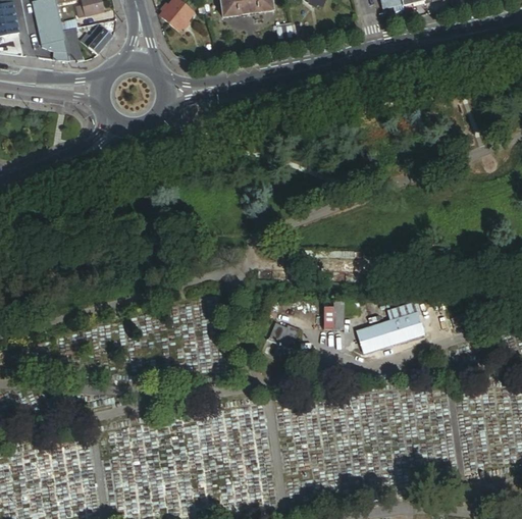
[(0,0),(0,34),(18,31),(12,0),(0,0)]
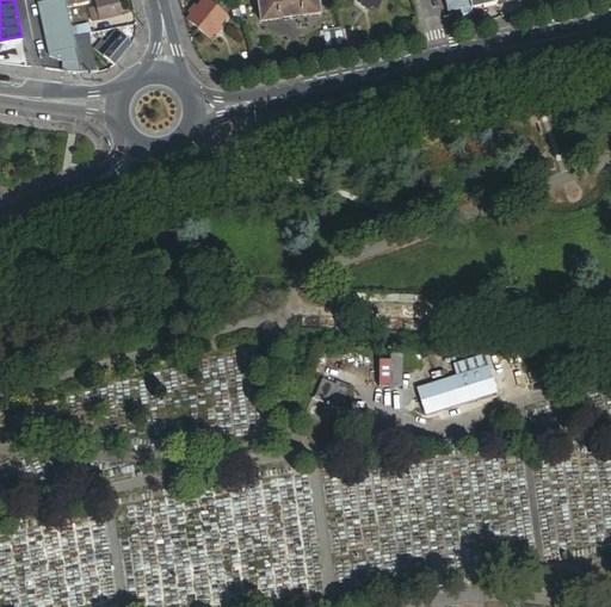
[(67,2),(66,0),(38,0),(48,50),(75,44),(73,35),(72,24),(67,2)]
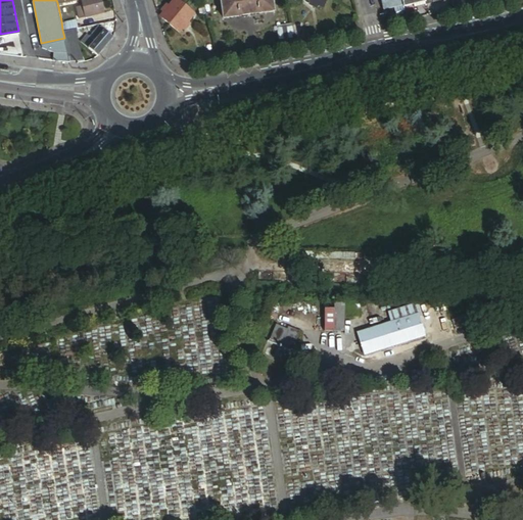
[(82,0),(83,3),(86,14),(104,10),(102,0),(82,0)]
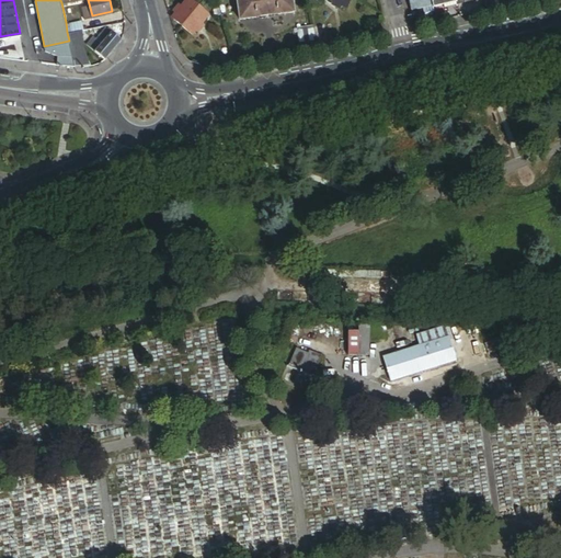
[(172,15),(182,24),(198,4),(192,0),(184,0),(181,4),(180,3),(174,10),(175,11),(172,15)]
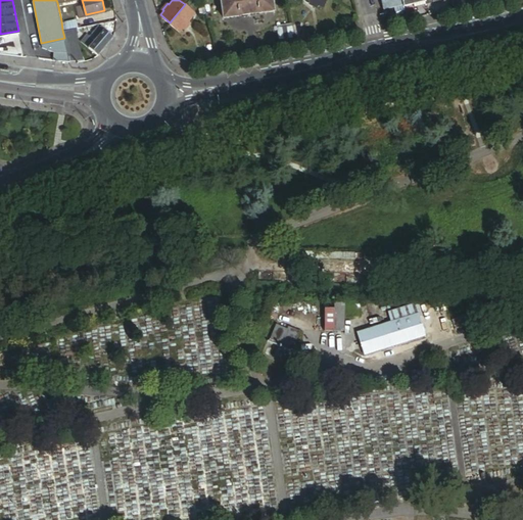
[(274,6),(273,0),(222,0),(225,16),(274,6)]
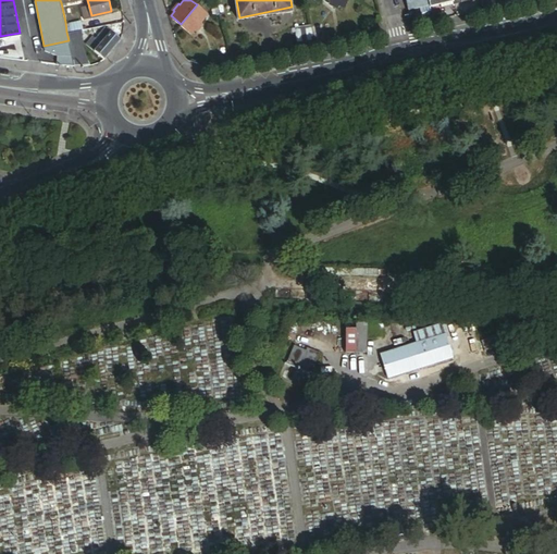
[(407,0),(409,9),(410,8),(421,5),(430,3),(429,0),(407,0)]
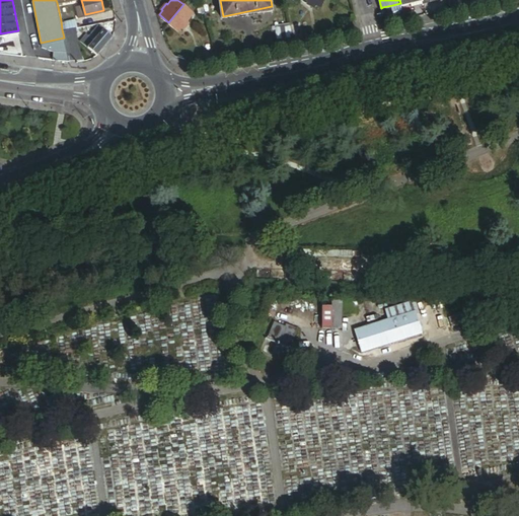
[(79,16),(85,14),(82,3),(76,5),(79,16)]
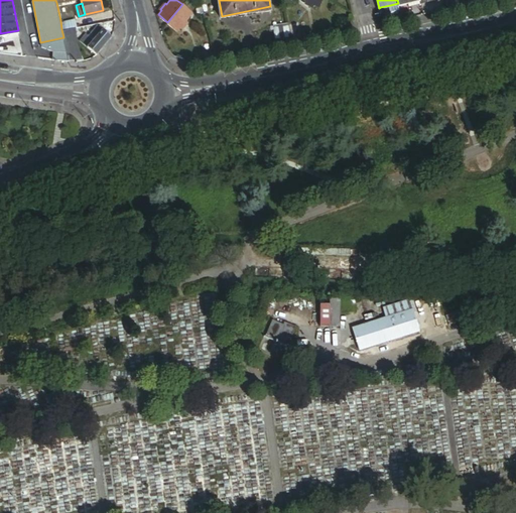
[(182,4),(167,22),(176,30),(180,25),(181,27),(186,21),(185,19),(191,12),(182,4)]
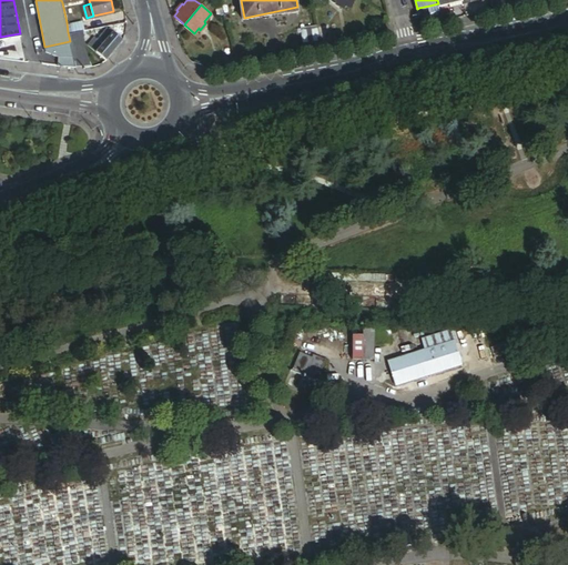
[(81,20),(67,22),(68,32),(83,29),(81,20)]
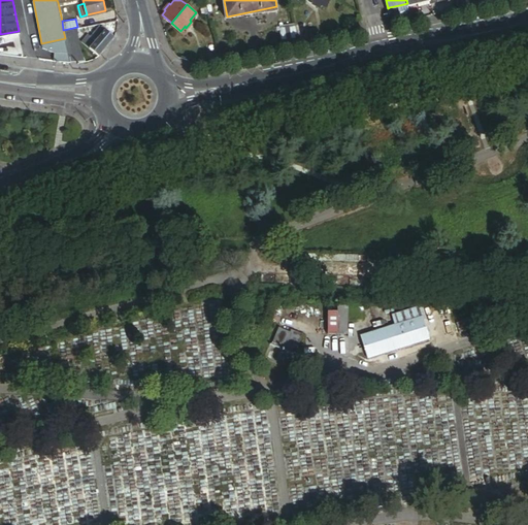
[(117,27),(108,21),(104,26),(105,27),(111,33),(117,27)]
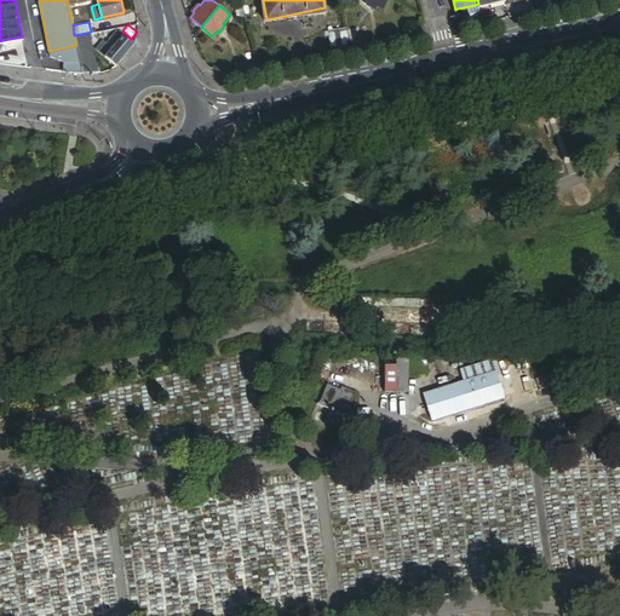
[(113,45),(124,32),(122,30),(118,27),(107,40),(113,45)]
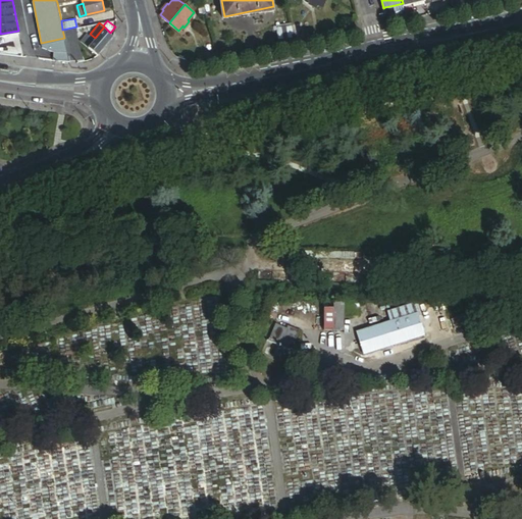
[(294,36),(292,22),(276,26),(278,39),(294,36)]
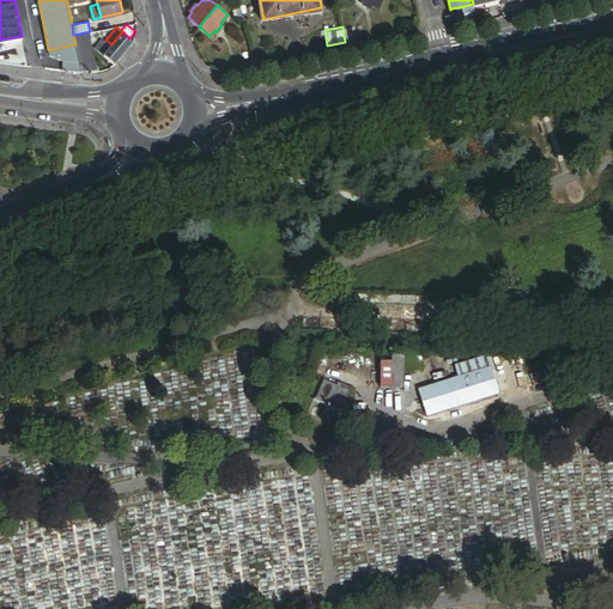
[(98,30),(90,31),(93,49),(98,48),(103,43),(98,30)]
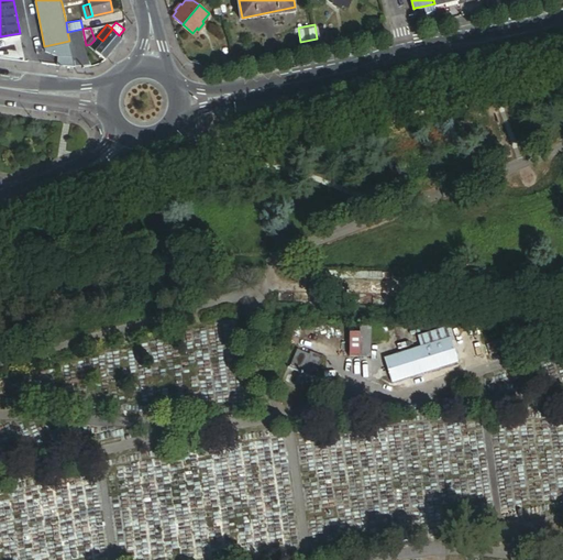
[(83,29),(67,32),(69,41),(73,55),(75,64),(83,65),(90,64),(86,45),(83,29)]
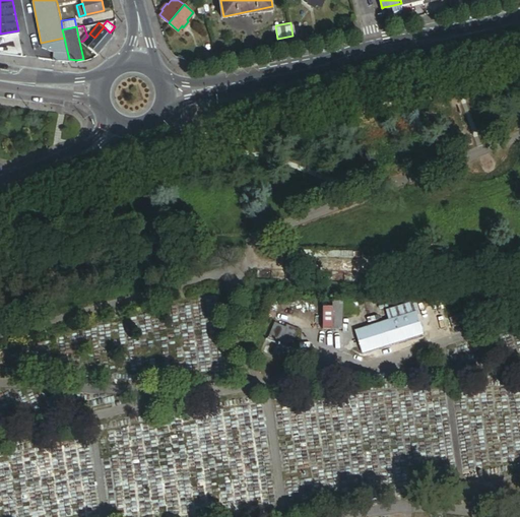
[(88,45),(98,53),(113,35),(110,33),(104,26),(94,38),(88,45)]
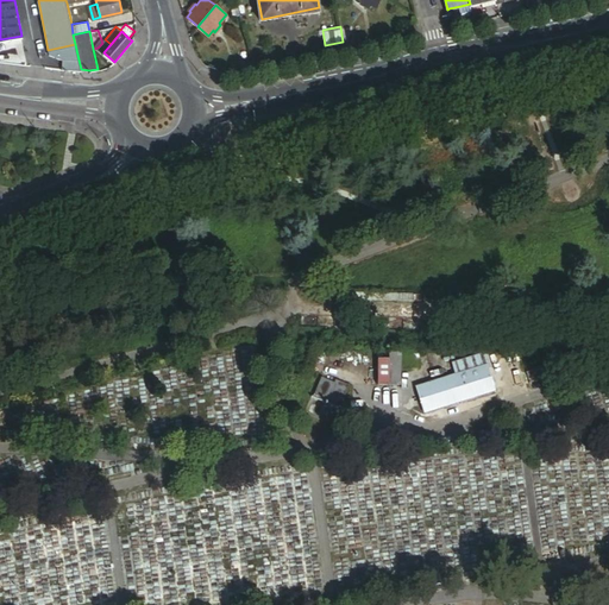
[(98,48),(104,52),(111,44),(105,39),(102,43),(98,48)]
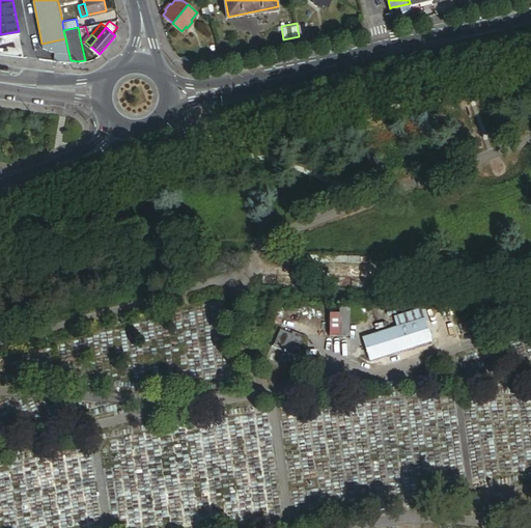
[(68,52),(65,38),(42,44),(43,47),(55,51),(68,52)]
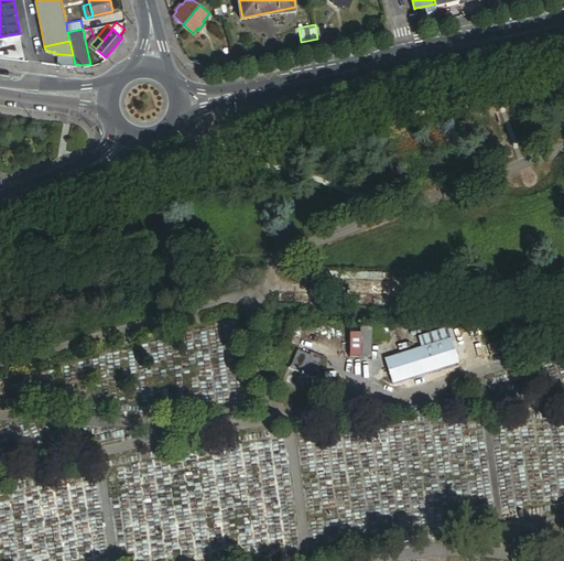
[(75,64),(73,55),(58,54),(57,63),(75,64)]
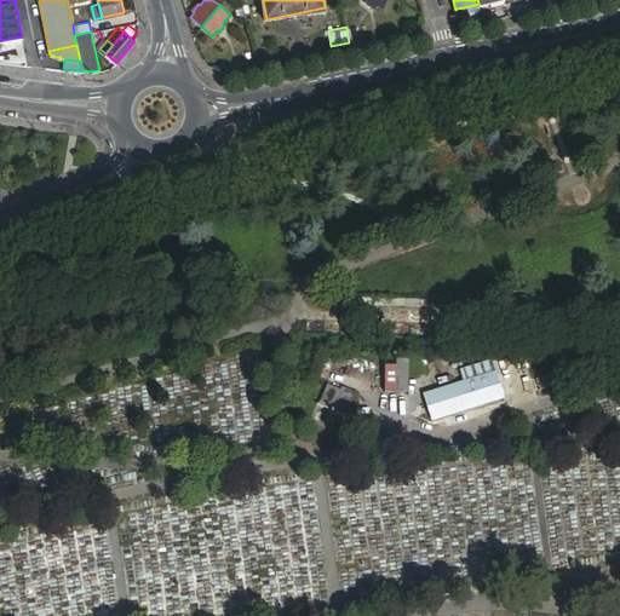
[(408,374),(426,375),(426,356),(408,356),(408,374)]
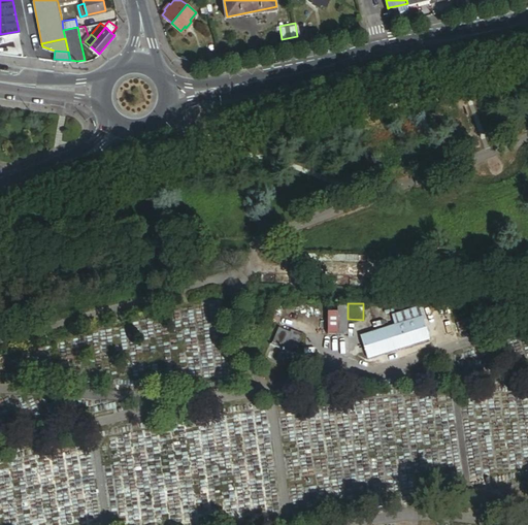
[(347,305),(337,305),(336,333),(345,334),(347,305)]
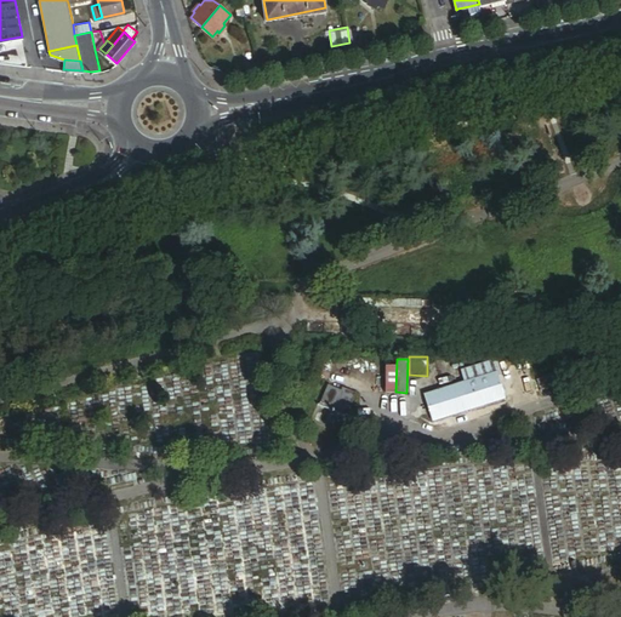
[(460,370),(463,383),(496,372),(493,360),(460,370)]
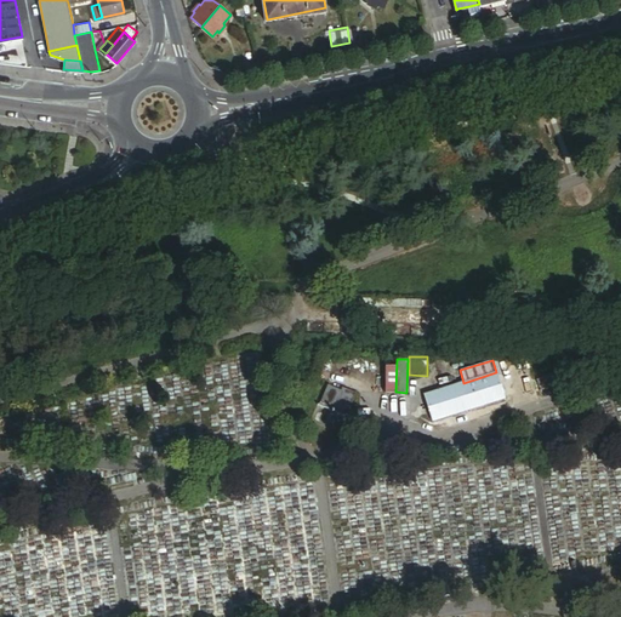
[(396,364),(386,364),(385,390),(394,390),(396,364)]
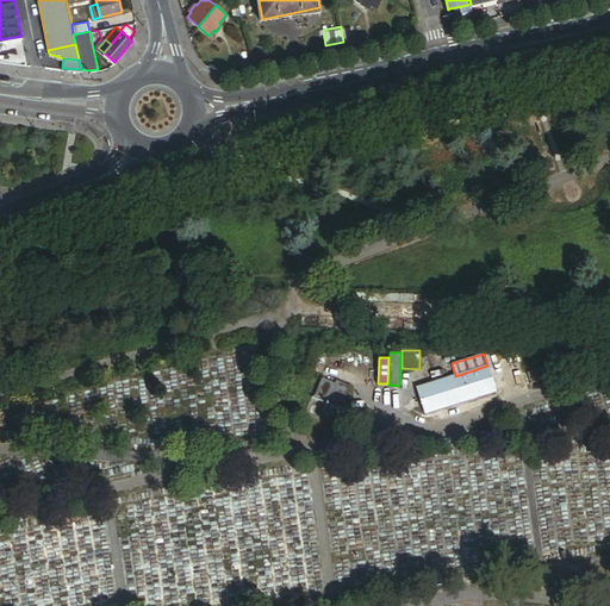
[(487,366),(455,376),(416,388),(423,413),(496,391),(487,366)]
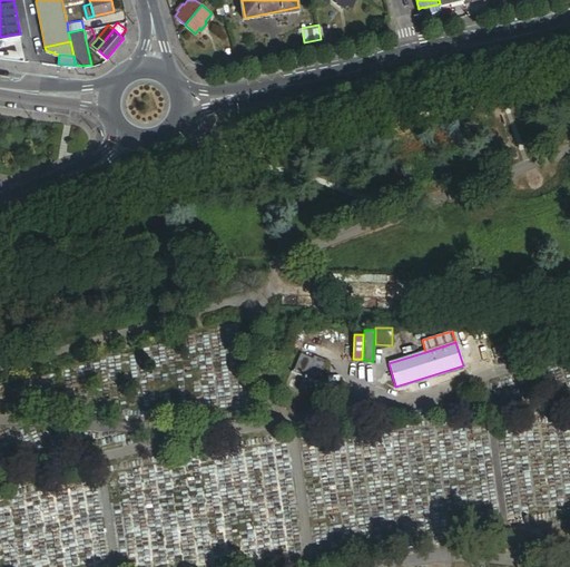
[(300,353),(292,371),(317,381),(326,360),(313,354),(312,358),(300,353)]
